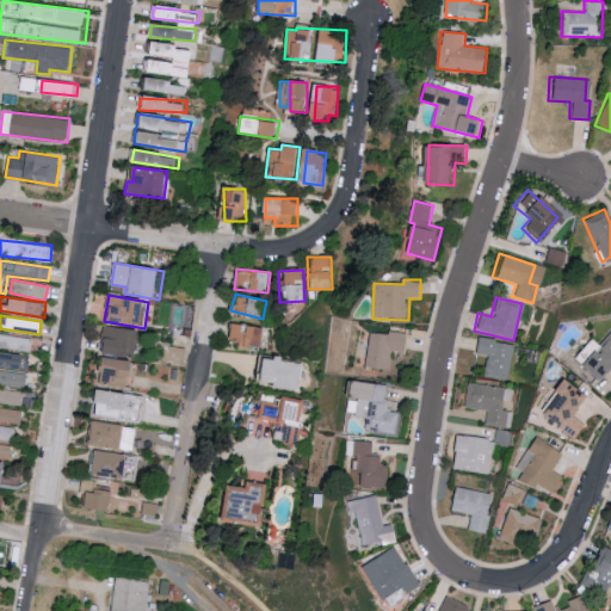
[(228,343),(264,346),(266,327),(230,323),(228,343)]
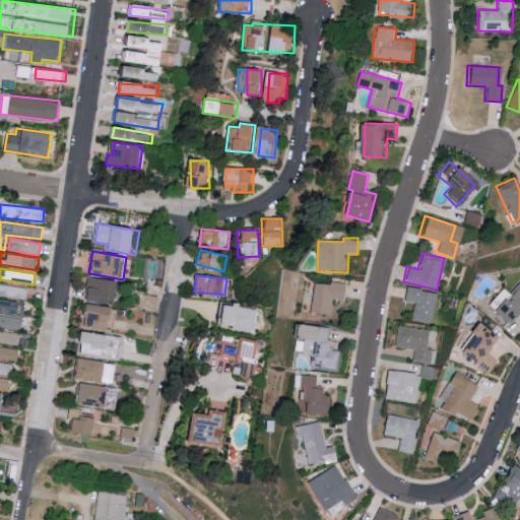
[(120,304),(122,281),(88,278),(86,302),(120,304)]
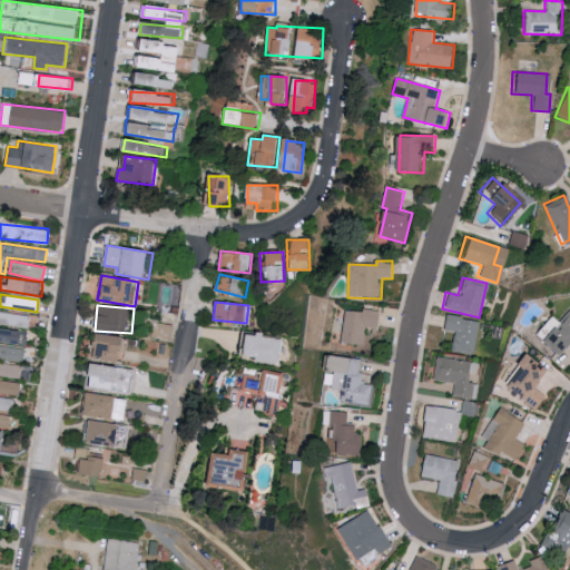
[(381,313),(340,307),(335,341),(364,345),(366,330),(379,332),(381,313)]
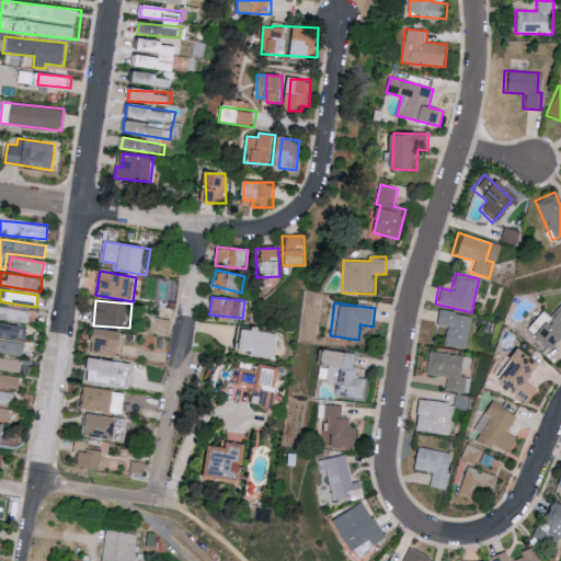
[(546,318),(539,311),(527,325),(531,329),(526,335),(546,352),(560,332),(560,307),(558,305),(546,318)]
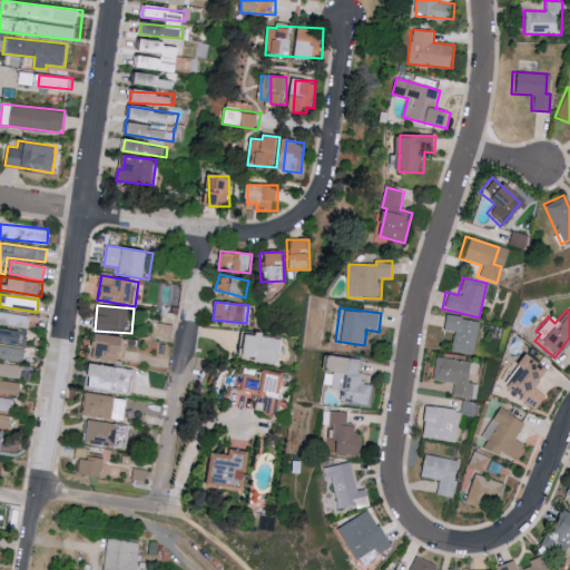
[(0,324),(29,327),(30,314),(0,311),(0,324)]
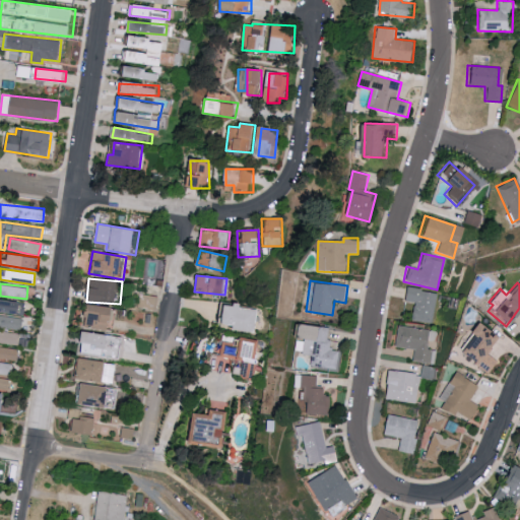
[(436,293),(403,287),(401,301),(413,303),(410,320),(432,324),(436,293)]
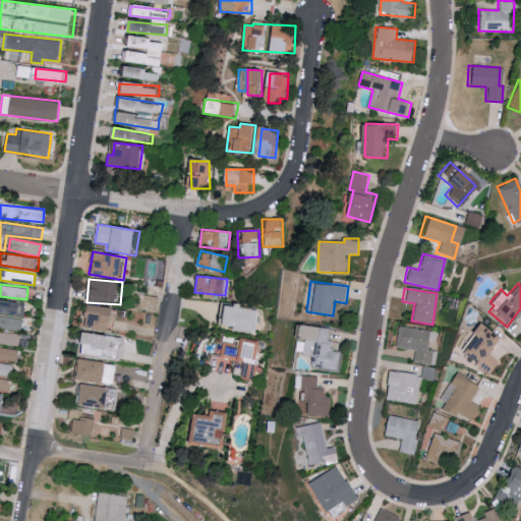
[(0,311),(21,313),(22,302),(0,299),(0,311)]
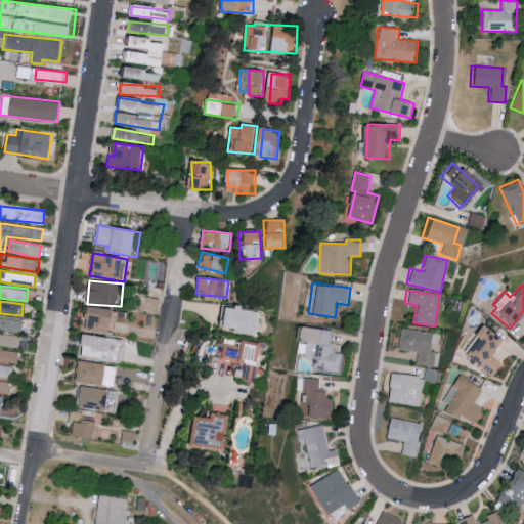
[(242,310),(243,308),(228,306),(225,326),(234,328),(234,333),(258,335),(260,312),(242,310)]
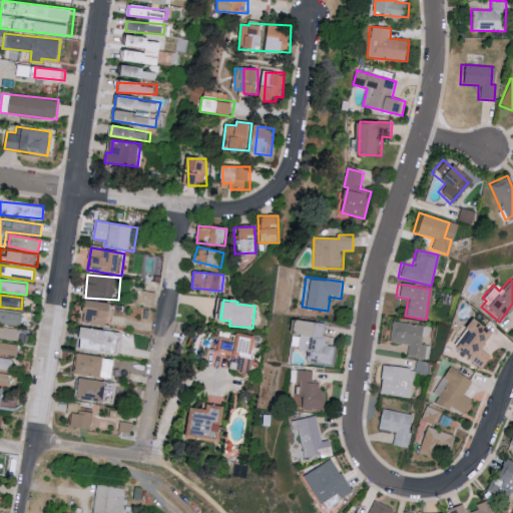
[(115,304),(87,301),(85,322),(113,325),(115,304)]
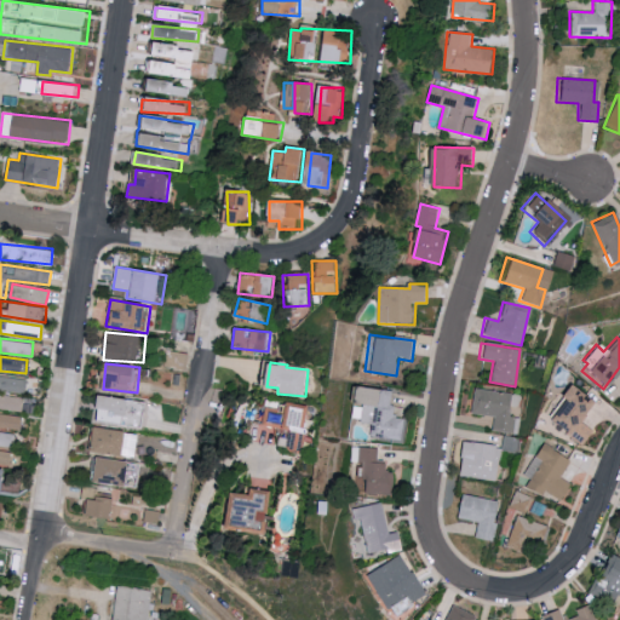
[(0,389),(26,394),(28,380),(0,375),(0,389)]
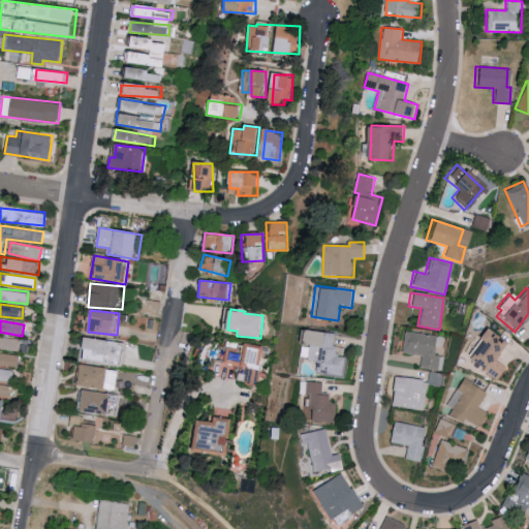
[(461,358),(493,380),(502,368),(490,359),(501,343),(480,329),(461,358)]
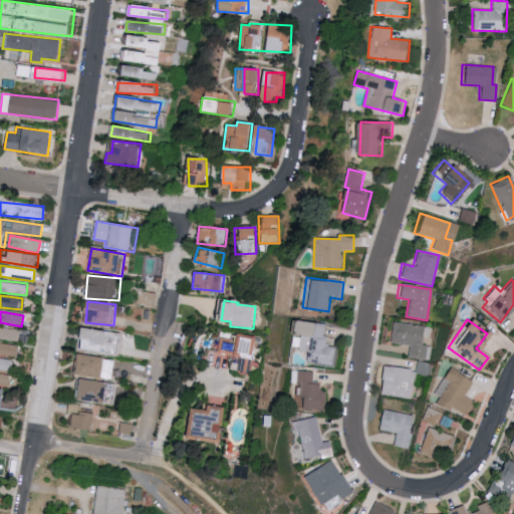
[(334,365),(336,347),(328,346),(329,337),(325,336),(327,324),(296,320),(293,348),(308,350),(307,361),(334,365)]
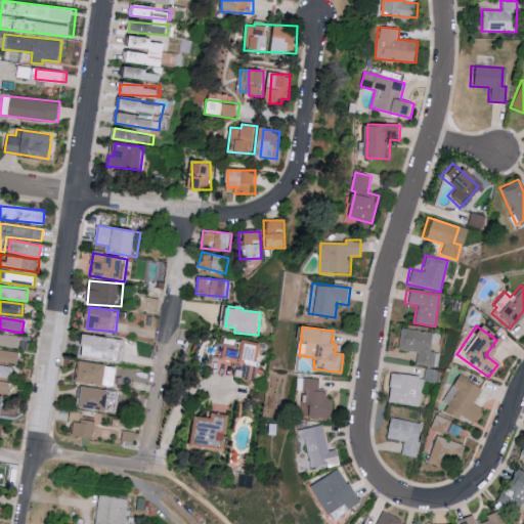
[(19,335),(0,333),(0,345),(17,347),(19,335)]
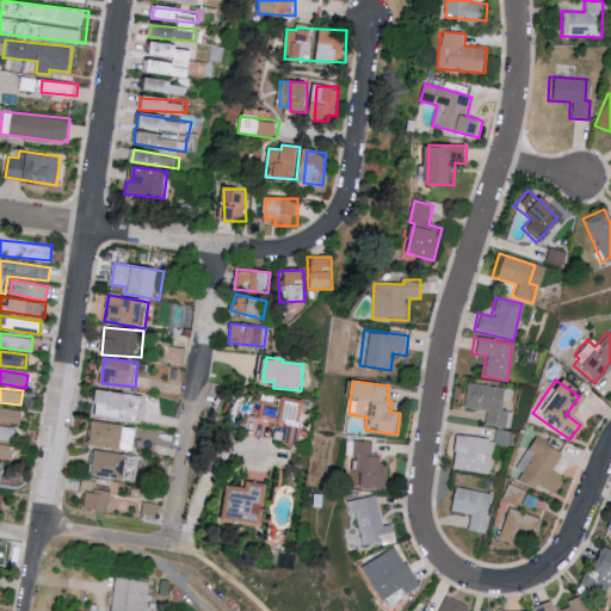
[(143,394),(96,392),(94,417),(142,419),(143,394)]
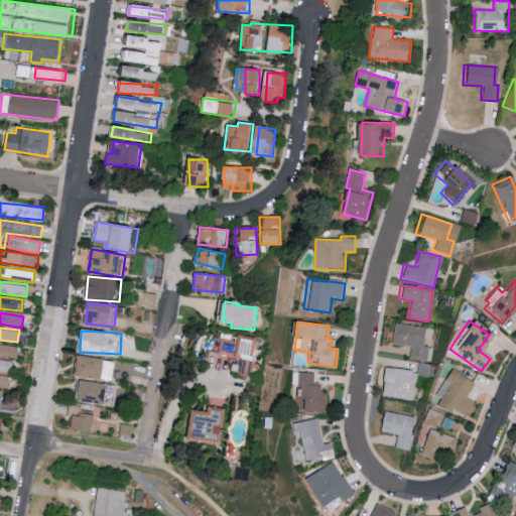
[(256,338),(219,333),(215,368),(226,369),(227,359),(233,360),(231,372),(245,374),(246,368),(252,369),(256,338)]
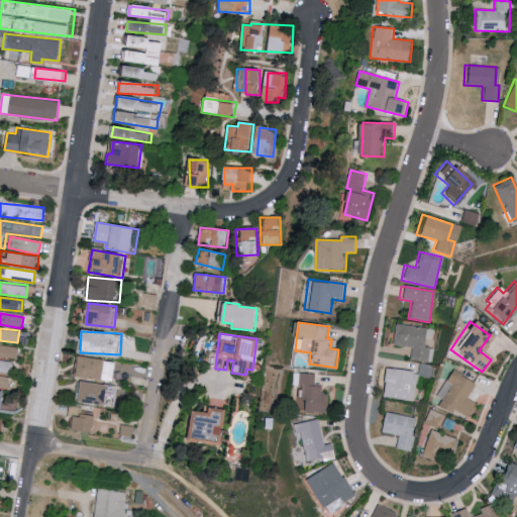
[(18,346),(0,344),(0,355),(17,357),(18,346)]
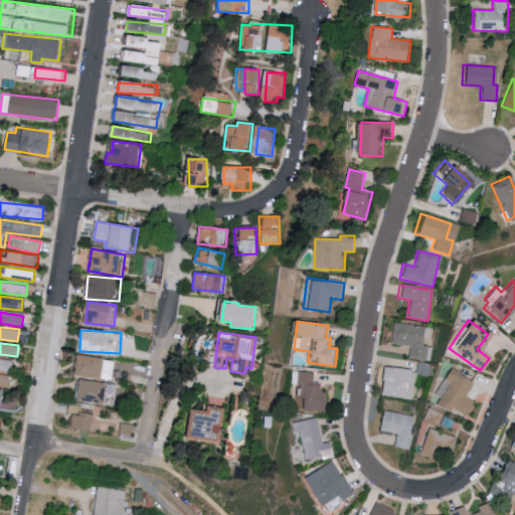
[(118,361),(77,355),(74,374),(115,380),(118,361)]
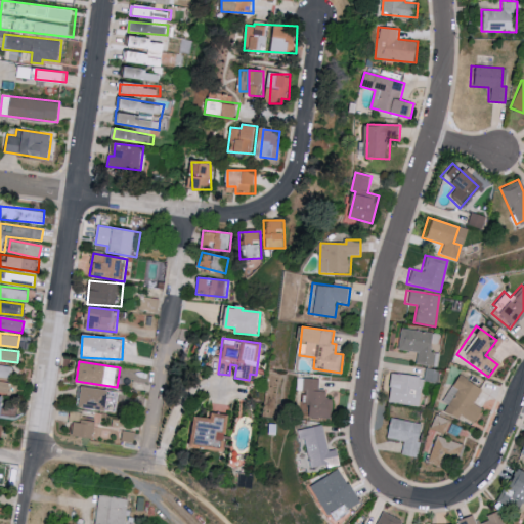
[(12,367),(0,364),(0,377),(10,379),(12,367)]
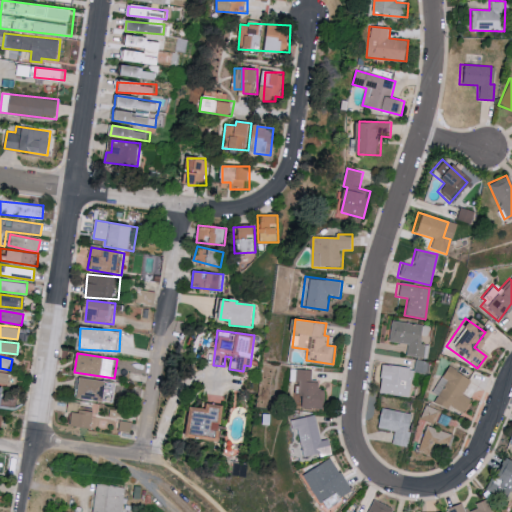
[(375,393),(407,397),(409,379),(413,380),(414,369),(378,365),(375,393)]
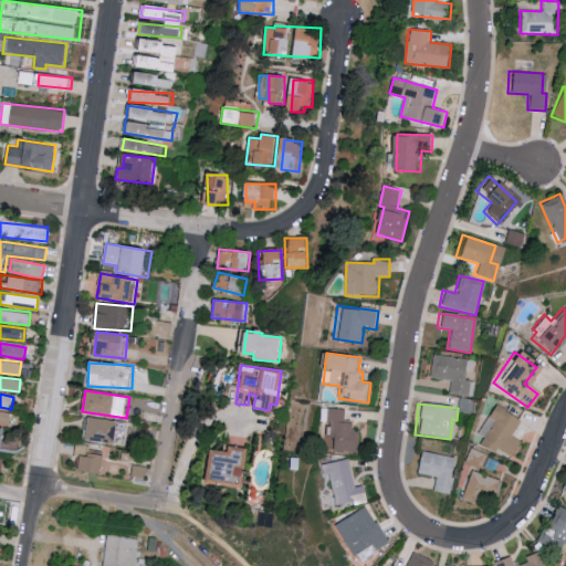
[(474,443),(492,453),(493,449),(509,457),(516,441),(507,437),(517,419),(494,407),(474,443)]
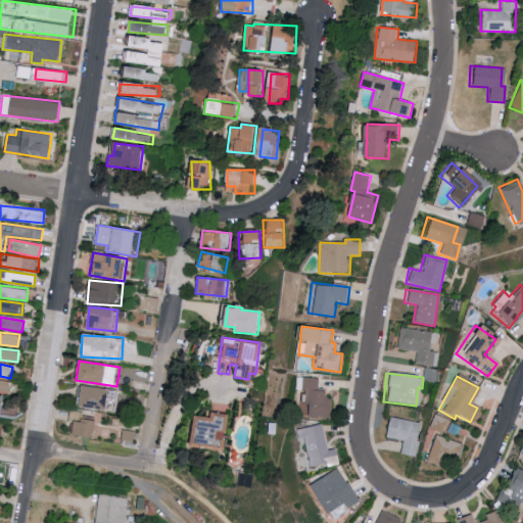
[(320,378),(297,377),(296,389),(306,390),(306,402),(311,402),(310,417),(332,418),(333,398),(327,398),(327,390),(319,390),(320,378)]
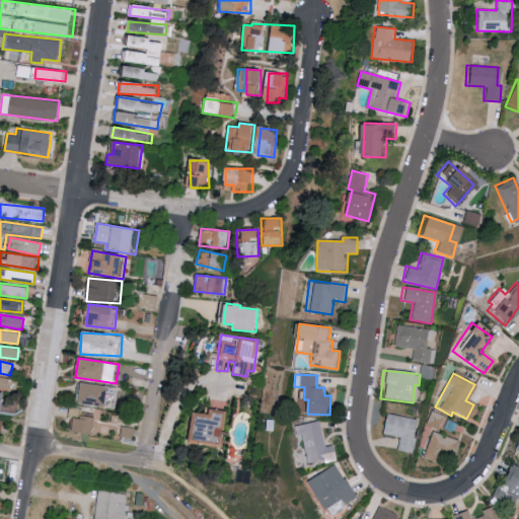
[(107,385),(80,383),(78,403),(105,406),(107,385)]
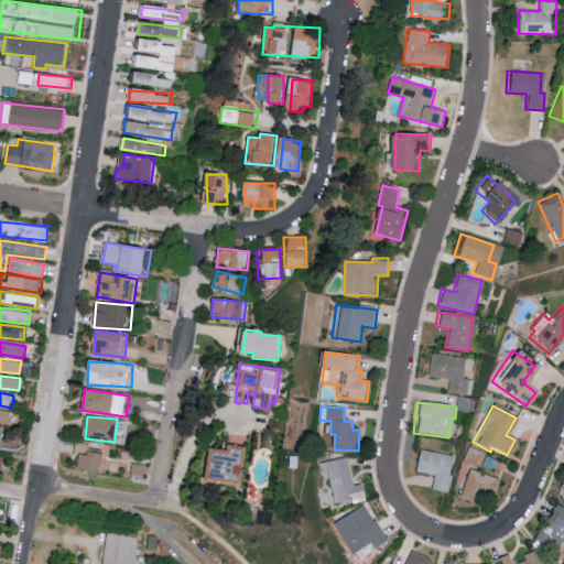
[(246,446),(229,445),(228,451),(210,448),(208,480),(242,484),(246,446)]
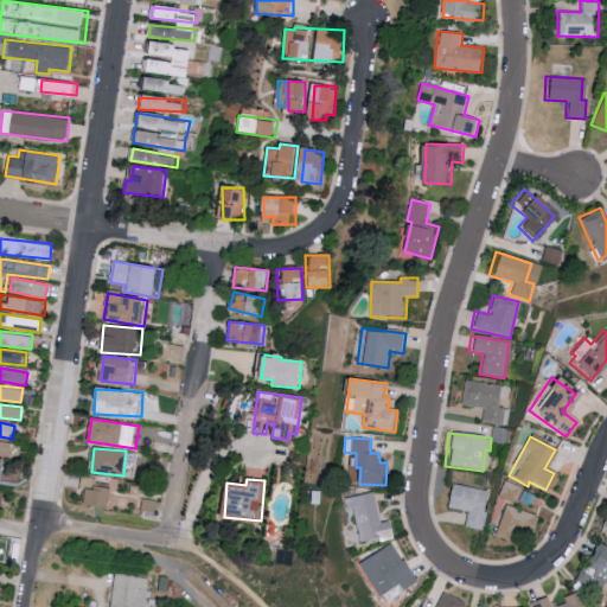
[(519,487),(502,481),(494,503),(502,505),(491,536),(508,542),(511,532),(526,537),(535,515),(512,508),(519,487)]
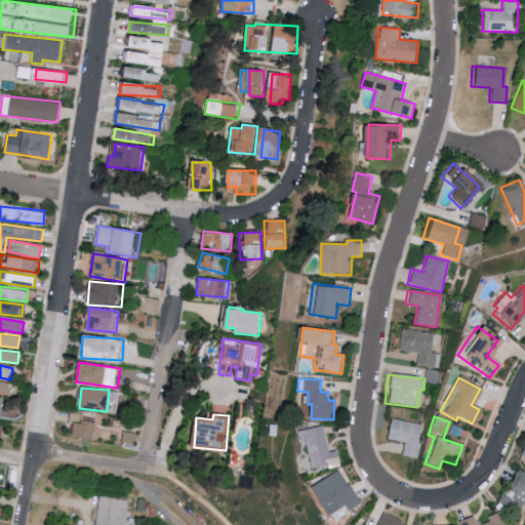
[(386,440),(401,442),(400,457),(418,458),(419,443),(417,443),(420,422),(388,419),(386,440)]
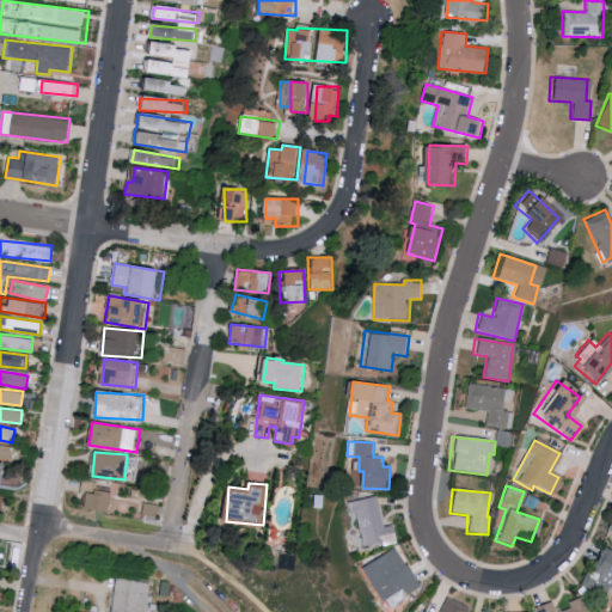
[(85,510),(112,513),(114,494),(87,490),(85,510)]
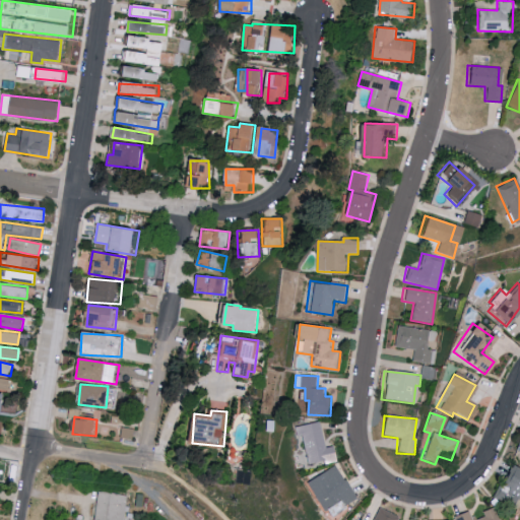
[(326,447),(321,421),(296,427),(298,436),(303,435),(309,465),(336,459),(334,446),(326,447)]
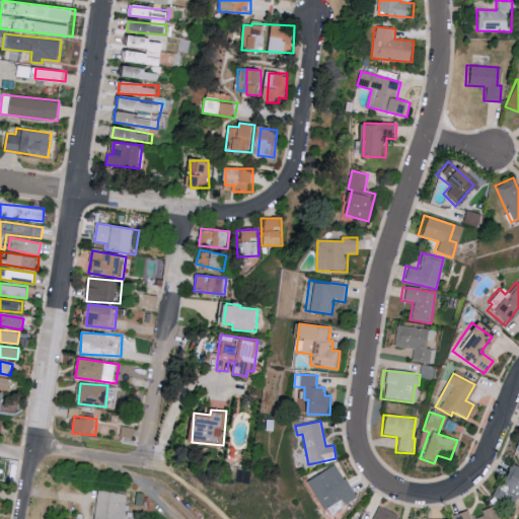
[(122,437),(133,439),(135,428),(124,427),(122,437)]
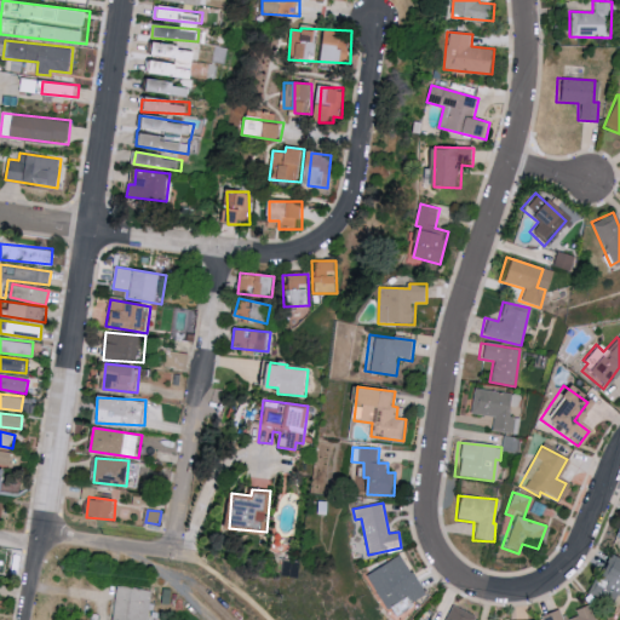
[(428,595),(403,555),(368,575),(388,609),(406,598),(409,604),(428,595)]
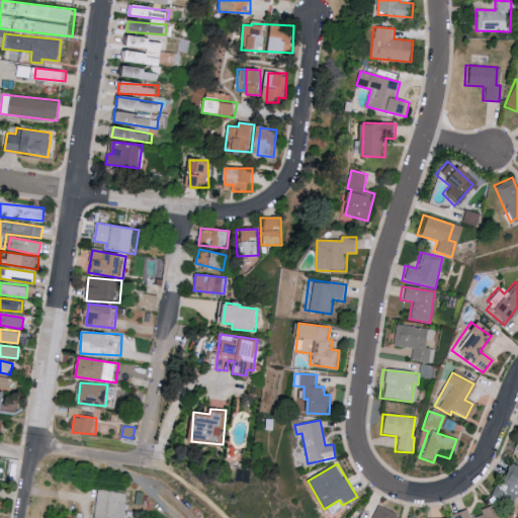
[(517,469),(504,463),(489,497),(498,501),(501,494),(517,501),(517,469)]
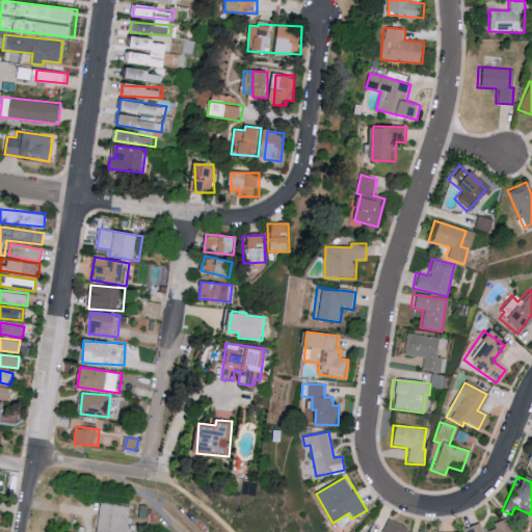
[(128,531),(129,504),(99,504),(98,531),(128,531)]
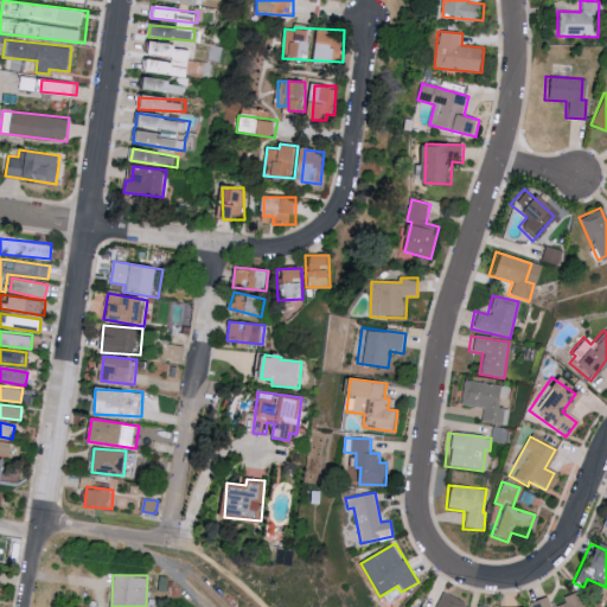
[(436,606),(423,606),(422,606),(465,606),(467,601),(445,592),(436,606)]
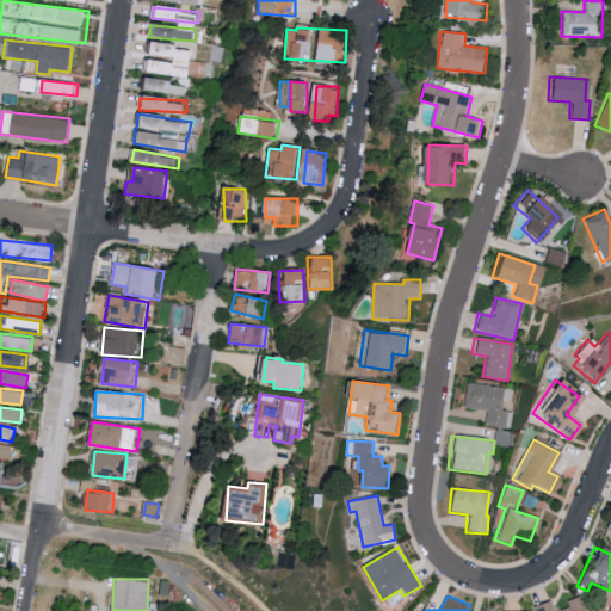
[(529,610),(580,610),(578,599),(549,608),(548,600),(529,606),(529,610)]
